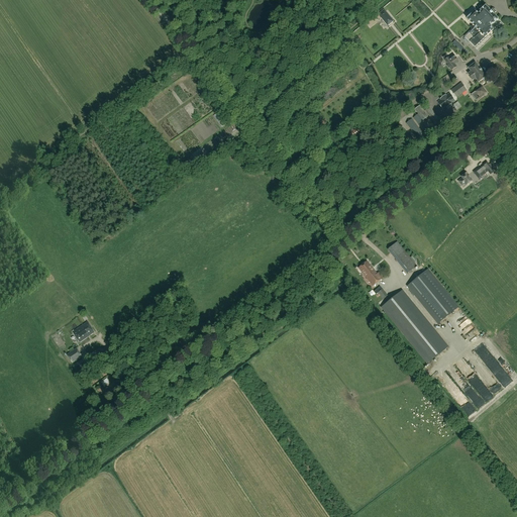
[(485,38),(486,38),(494,30),(490,26),(493,24),(498,19),(493,14),(495,12),(493,9),(491,12),(485,6),(481,11),(477,16),(475,14),(472,17),(471,17),(468,20),(473,25),(471,27),(471,29),(472,30),(464,36),(475,47),(485,38)]
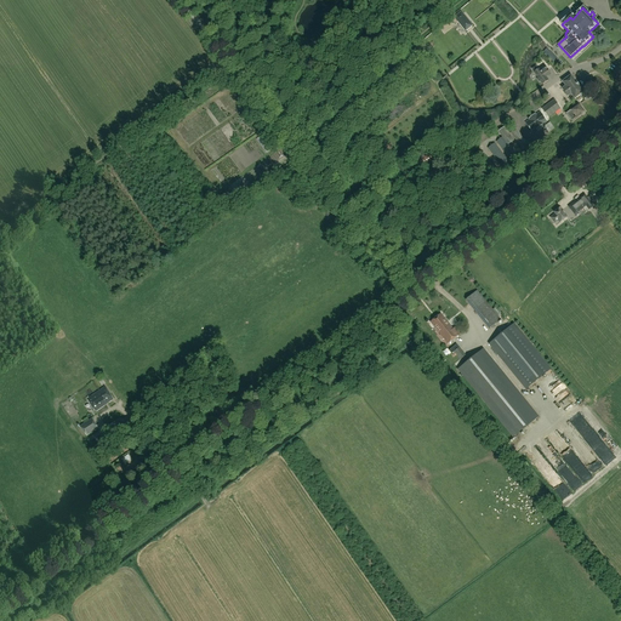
[(461,12),(454,17),(466,32),(473,26),(461,12)]
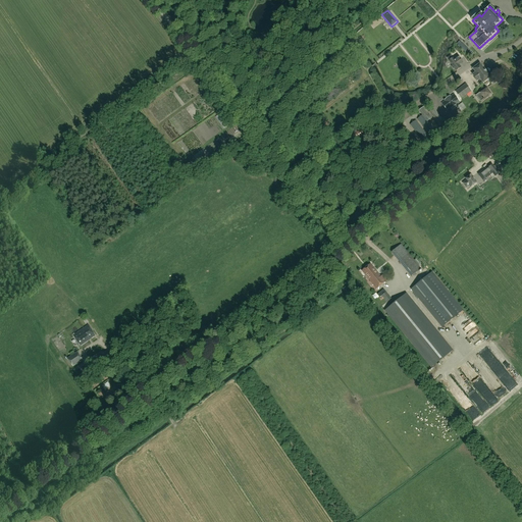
[(469,49),(460,41),(457,44),(466,52),(469,49)]
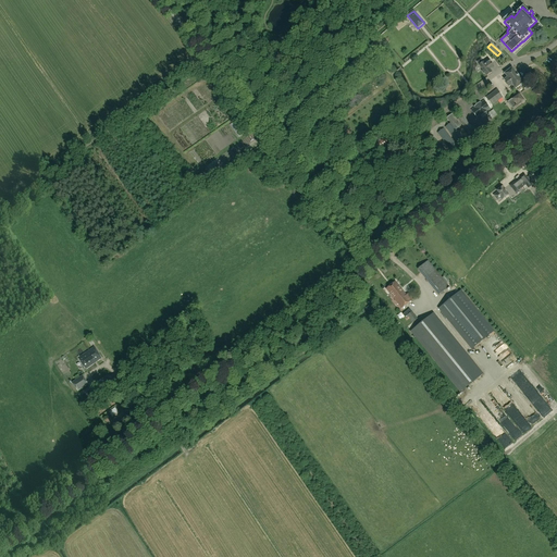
[(477,62),(486,76),(492,72),(491,69),(494,66),(489,58),(483,62),(481,59),(477,62)]
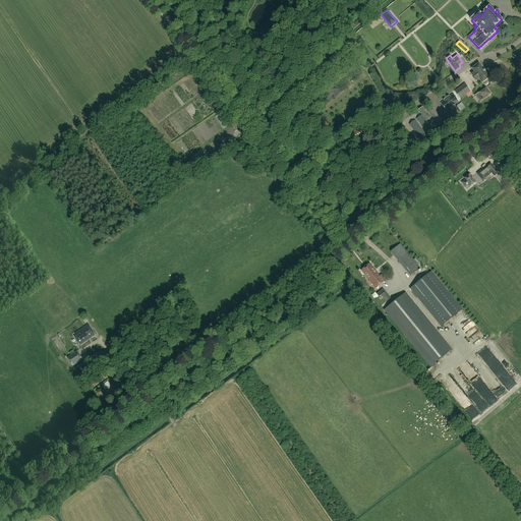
[(489,77),(479,63),(471,68),(474,72),(471,74),(476,81),(479,79),(482,83),(489,77)]
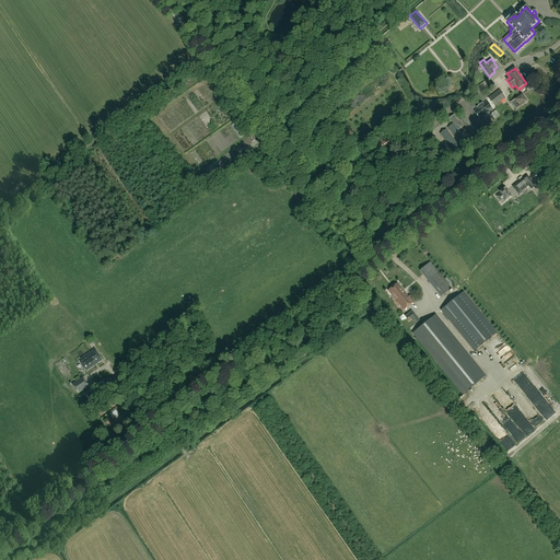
[(500,90),(488,98),(494,106),(505,97),(500,90)]
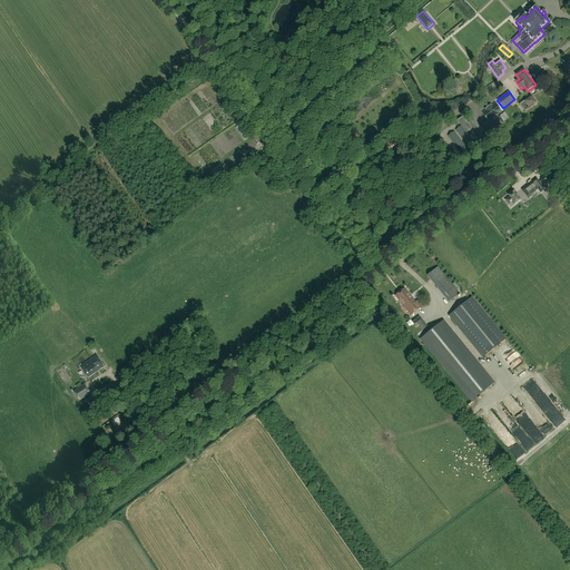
[(524,111),(537,102),(531,96),(520,104),(524,111)]
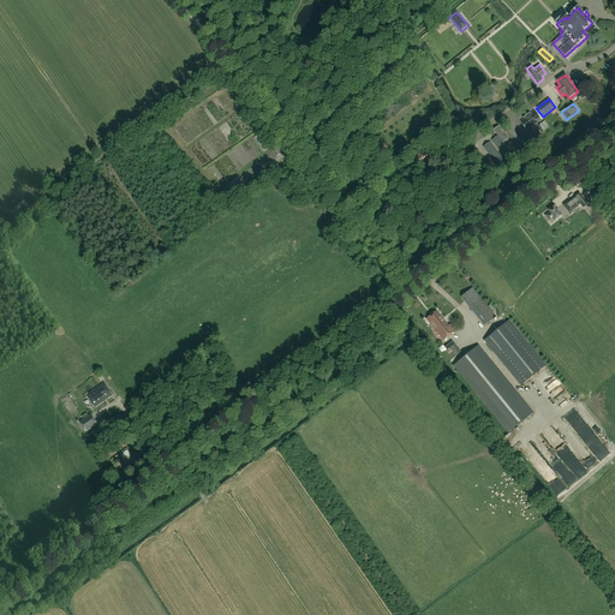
[(529,114),(536,125),(543,119),(536,108),(529,114)]
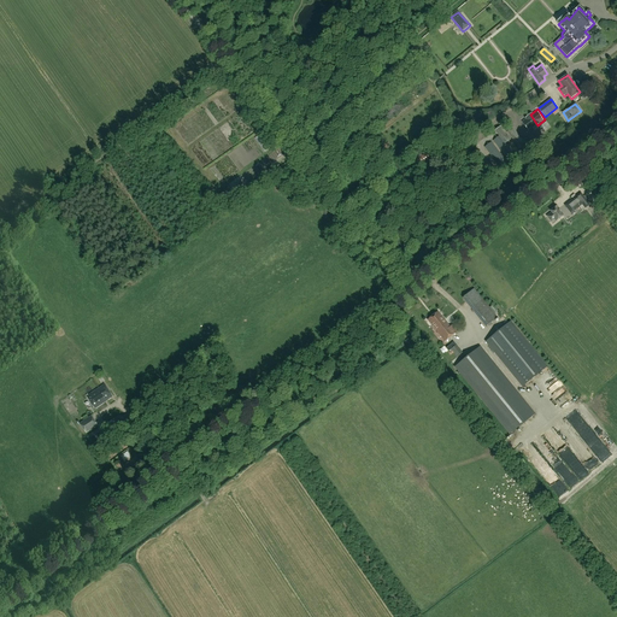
[(534,123),(529,117),(521,123),(524,129),(526,129),(527,131),(534,127),(533,124),(534,123)]
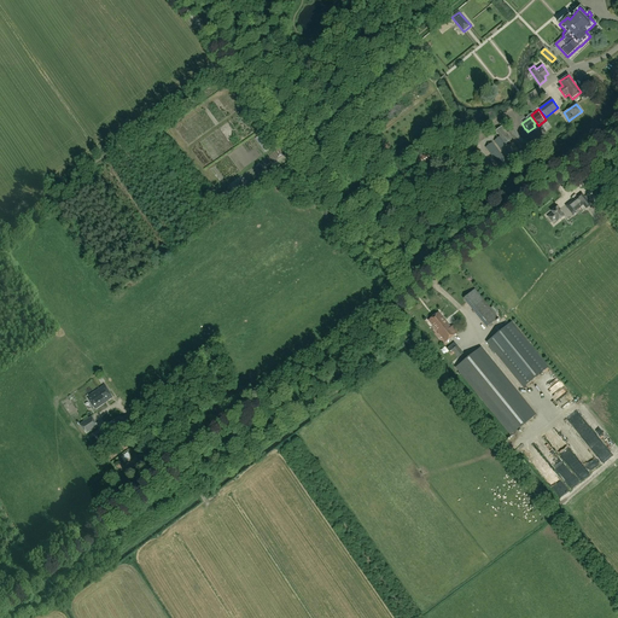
[(549,128),(555,124),(551,118),(544,122),(549,128)]
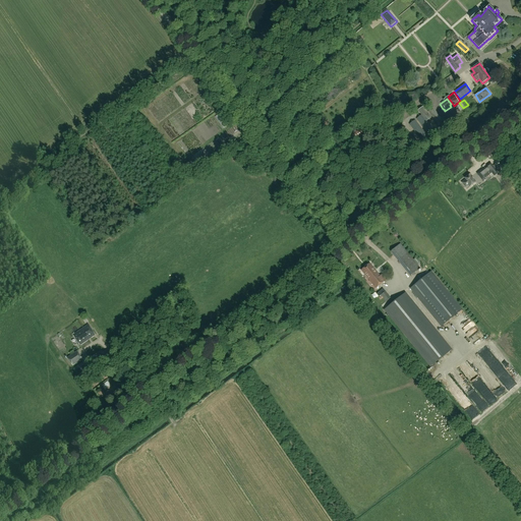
[(431,117),(423,107),(418,110),(426,121),(431,117)]
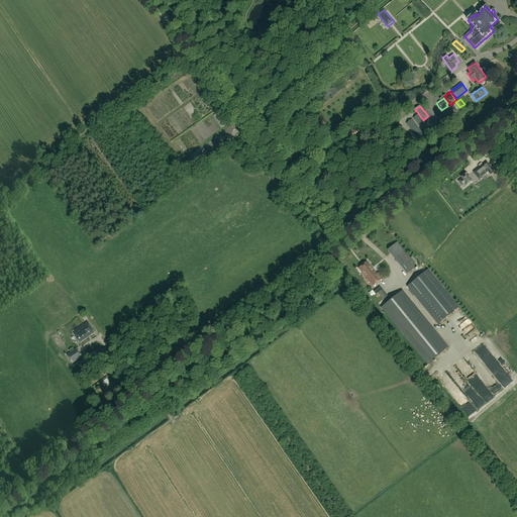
[(438,119),(430,107),(428,108),(427,107),(425,108),(426,110),(425,111),(433,122),(438,119)]
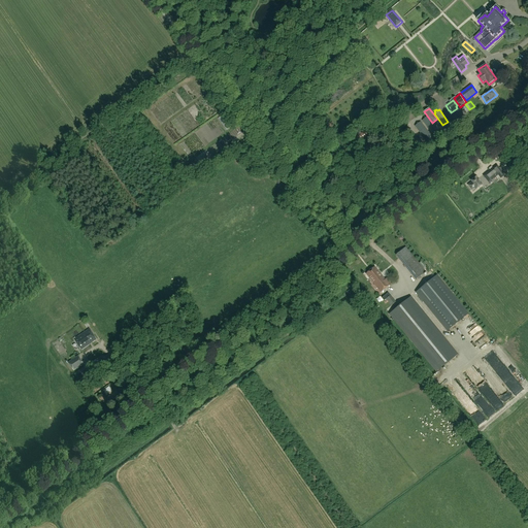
[(492,182),(491,180),(498,175),(500,178),(504,175),(497,165),(483,176),(489,184),(492,182)]
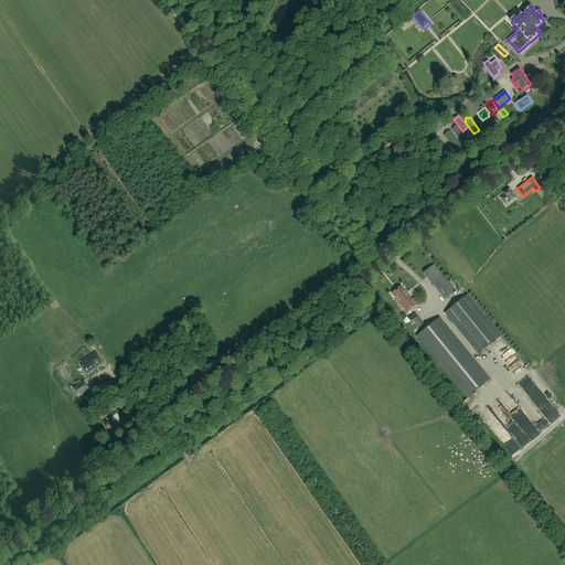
[(514,199),(508,191),(503,194),(504,195),(502,198),(505,203),(507,202),(508,204),(514,199)]
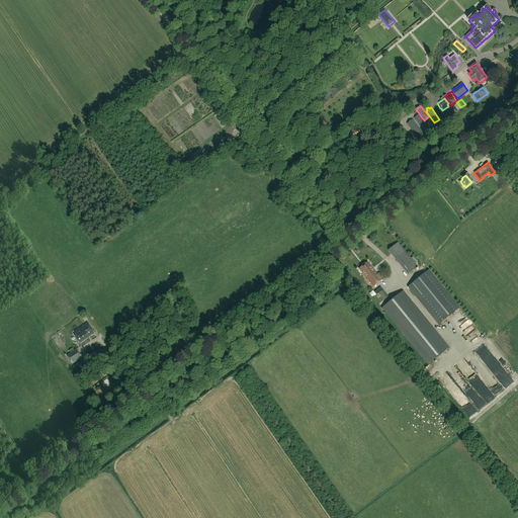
[(408,274),(418,266),(399,243),(389,251),(408,274)]
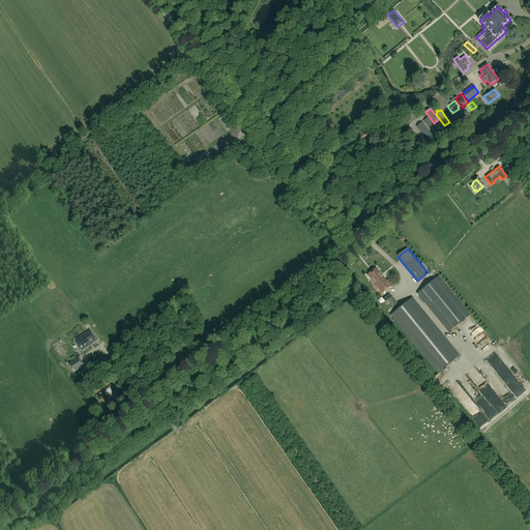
[(367,275),(382,293),(393,284),(389,278),(387,281),(376,268),(367,275)]
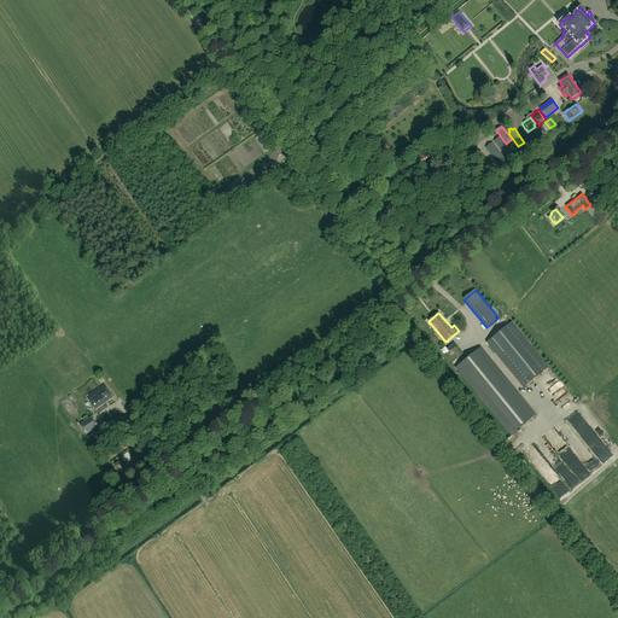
[(548,367),(512,322),(487,343),(523,388),(548,367)]
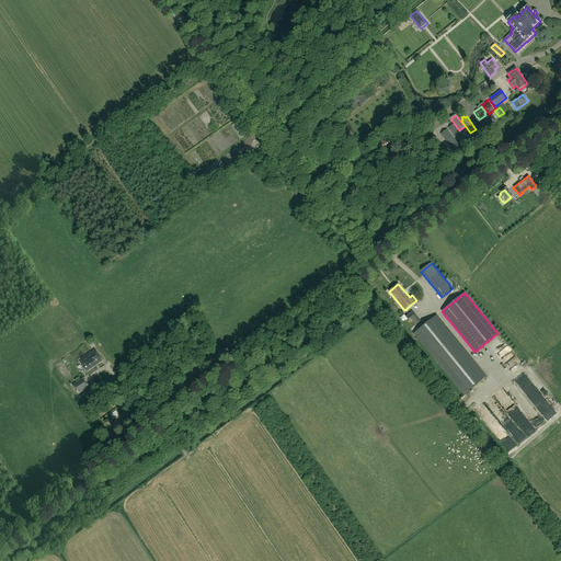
[(410,318),(415,325),(421,321),(415,313),(410,318)]
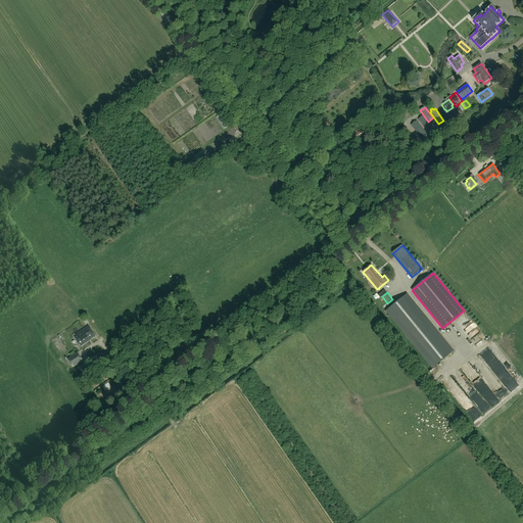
[(386,311),(432,368),(453,351),(407,294),(386,311)]
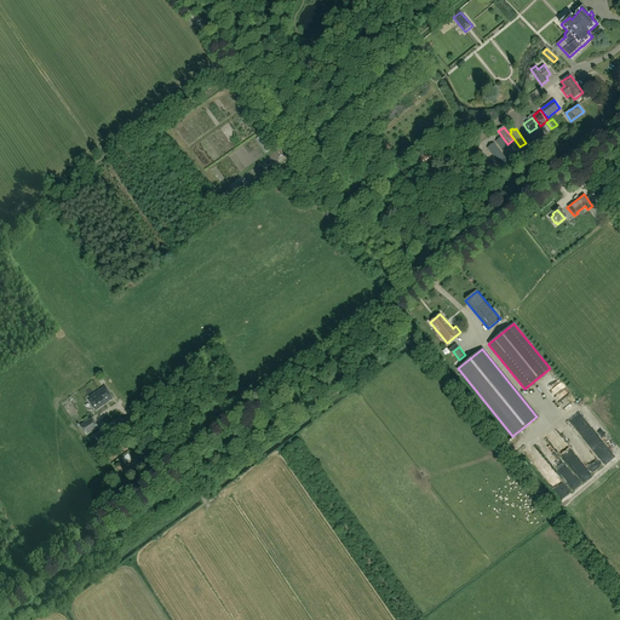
[(87,399),(96,411),(113,399),(104,386),(87,399)]
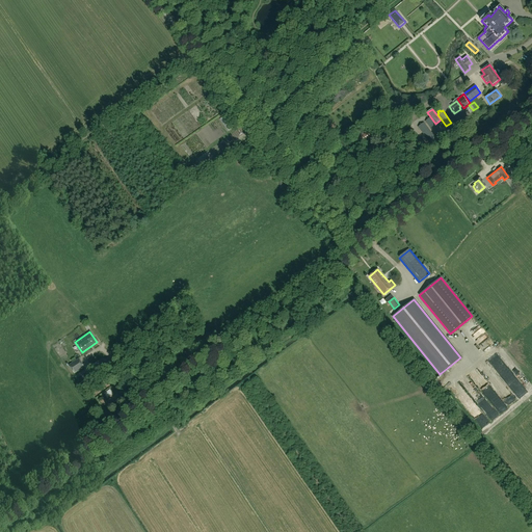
[(75,373),(84,367),(79,358),(69,365),(75,373)]
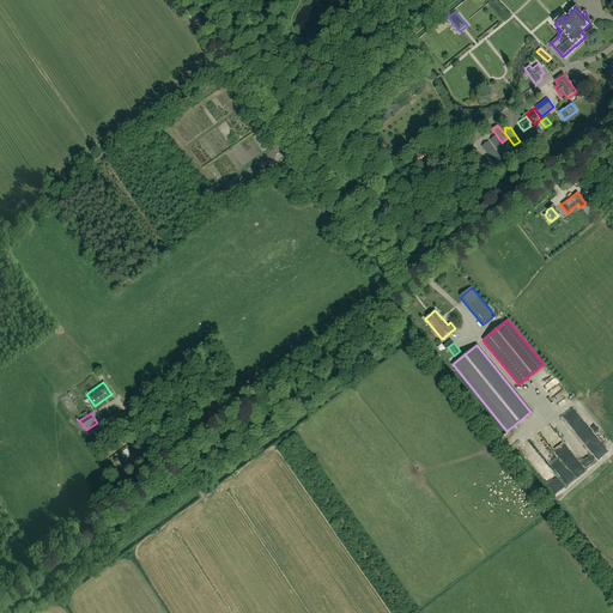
[(599,461),(564,416),(562,418),(558,414),(552,419),(589,468),(599,461)]
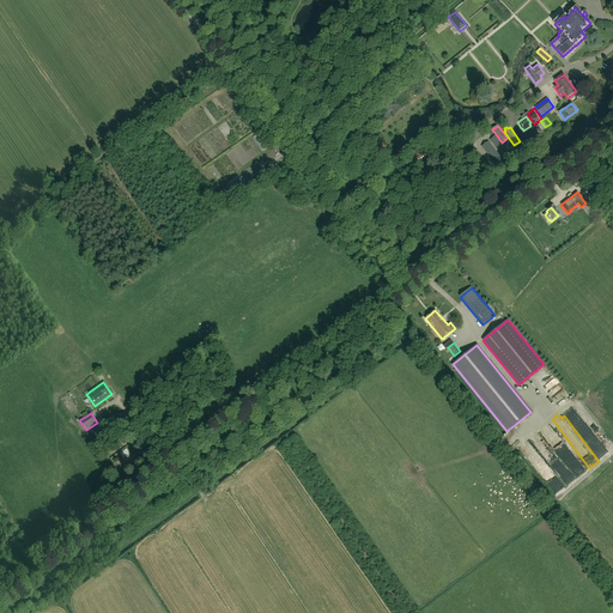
[(564,487),(530,438),(523,443),(557,492),(564,487)]
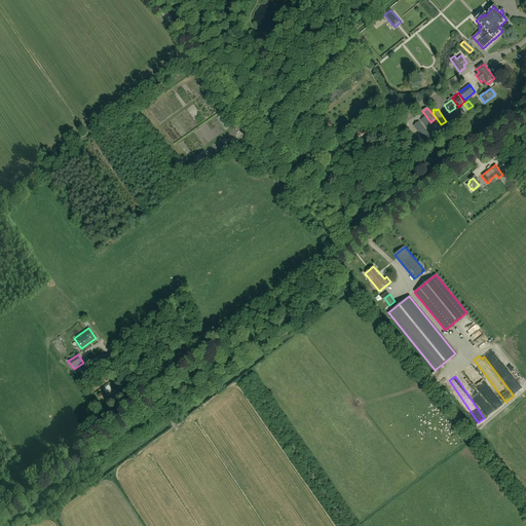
[(489,403),(482,397),(478,402),(485,408),(489,403)]
